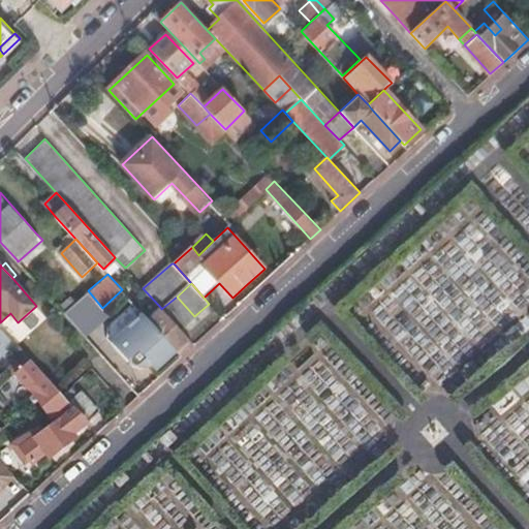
[(64,311),(80,329),(102,308),(88,290),(64,311)]
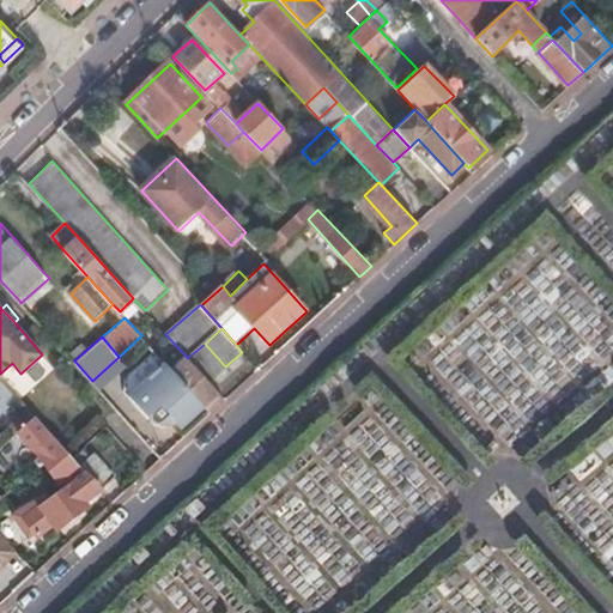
[(208,382),(225,366),(205,344),(187,358),(208,382)]
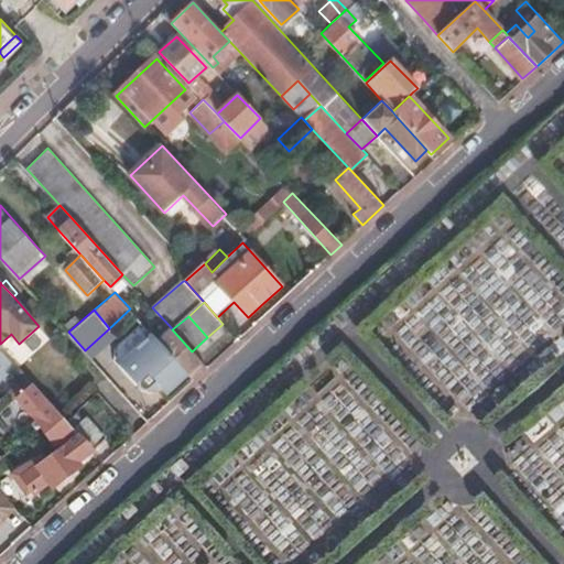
[(207,367),(192,351),(172,329),(172,328),(159,339),(180,362),(194,378),(207,367)]
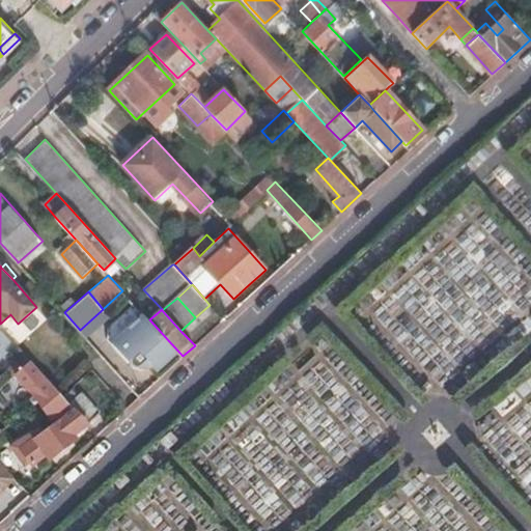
[(152,362),(159,369),(166,362),(178,351),(169,341),(149,319),(143,312),(112,340),(129,360),(130,358),(131,361),(132,363),(135,365),(139,366),(142,365),(144,363),(152,362)]
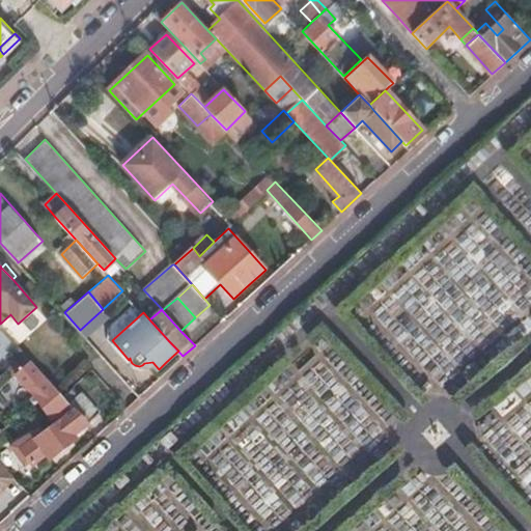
[(0,356),(16,342),(0,324),(0,356)]
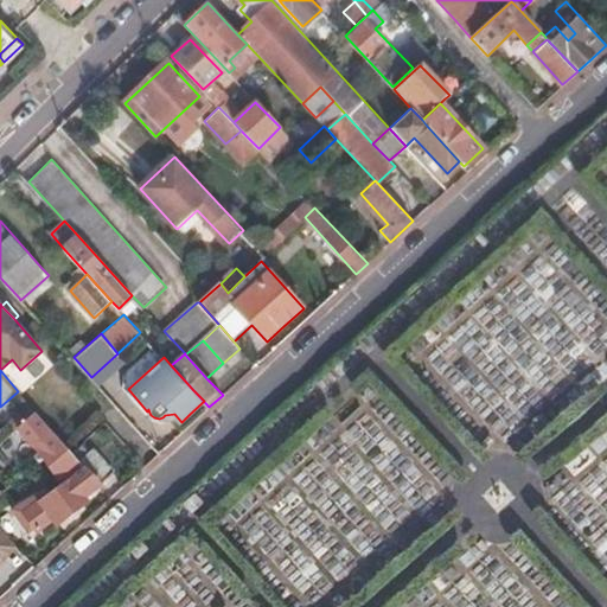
[(27,401),(18,409),(25,419),(34,410),(27,401)]
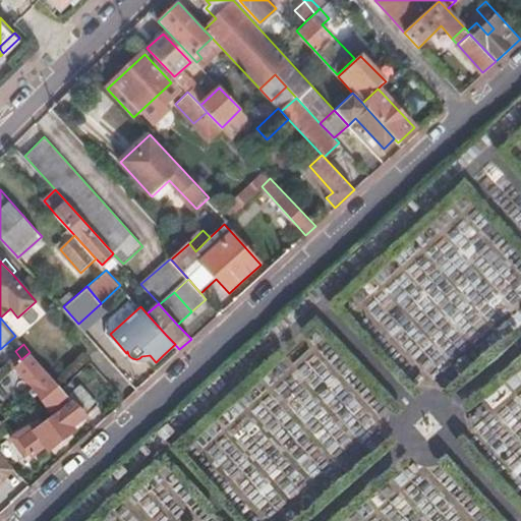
[(67,396),(60,387),(30,352),(21,359),(14,365),(24,375),(49,412),(38,421),(35,418),(10,437),(19,448),(23,445),(31,456),(77,420),(97,404),(81,385),(67,396)]
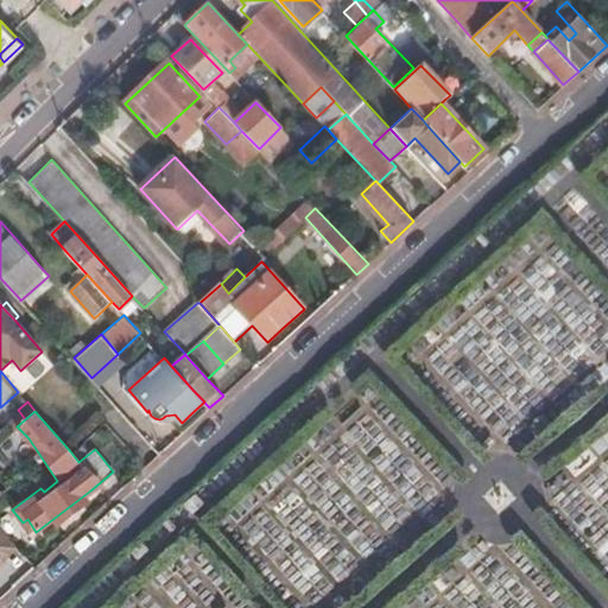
[(373,502),(400,504),(401,470),(391,470),(390,479),(374,479),(373,502)]
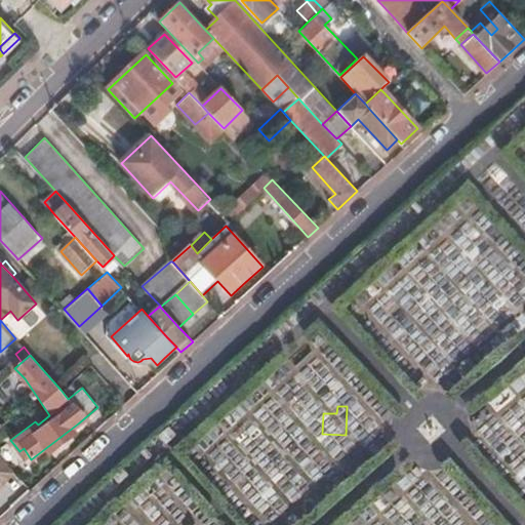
[(0,489),(16,474),(6,461),(0,454),(0,489)]
